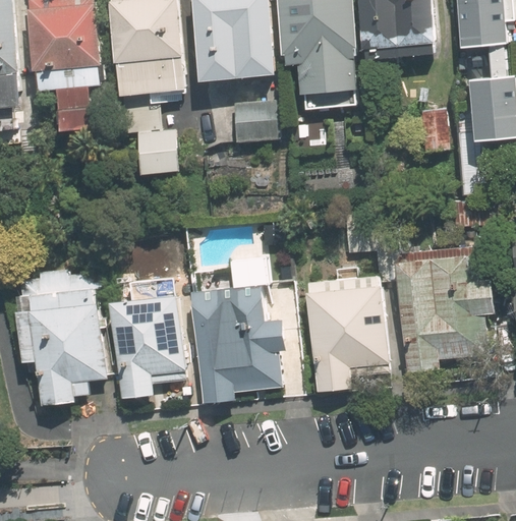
[(10,0),(0,0),(0,106),(20,104),(10,0)]
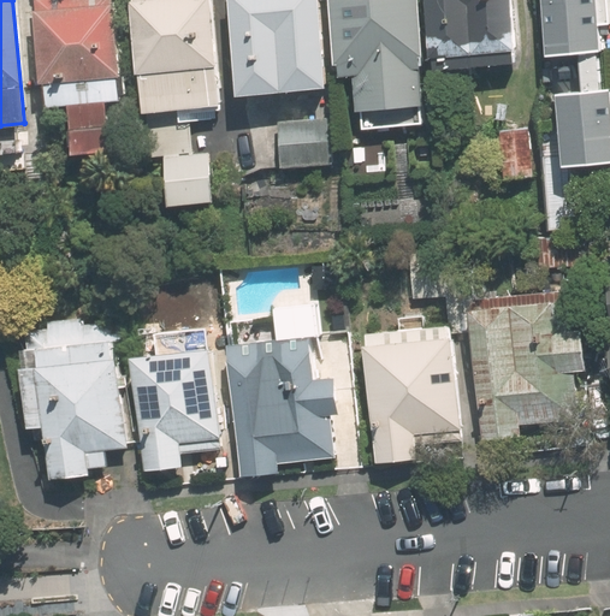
[(123,98),(113,0),(58,0),(28,3),(37,108),(61,106),(66,155),(113,150),(108,99),(123,98)]
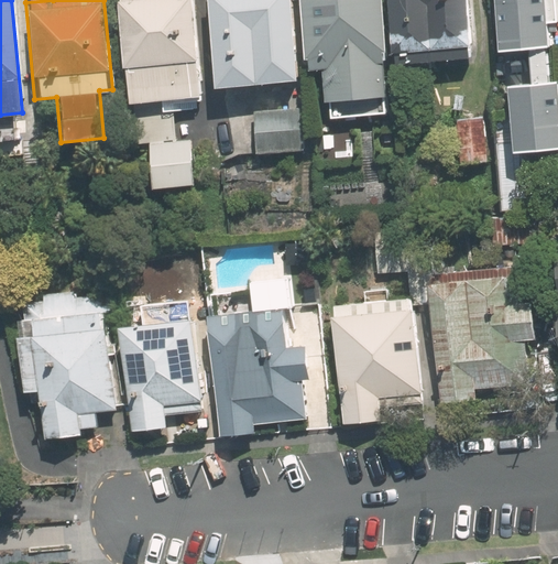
[(190,0),(117,0),(129,105),(201,98),(190,0)]
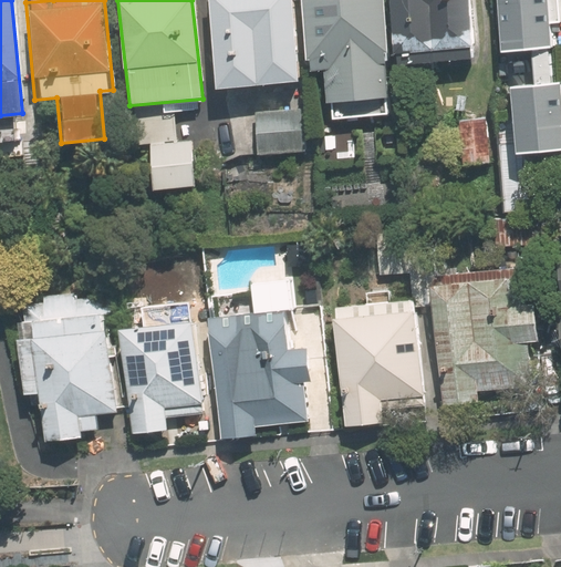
[(291,0),(207,0),(217,90),(300,82),(291,0)]
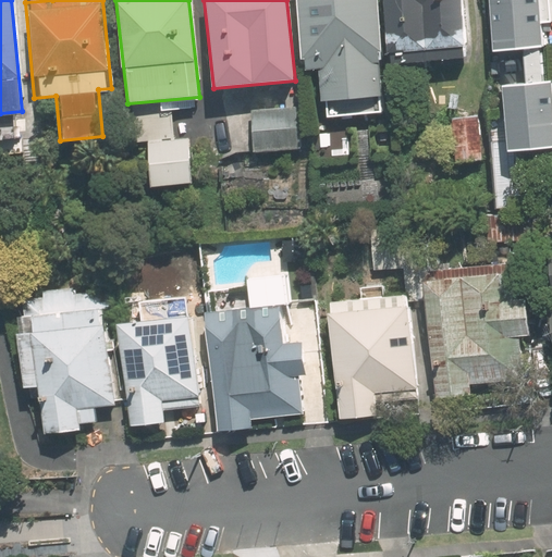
[(383,106),(372,0),(293,0),(301,75),(321,73),(326,111),(383,106)]
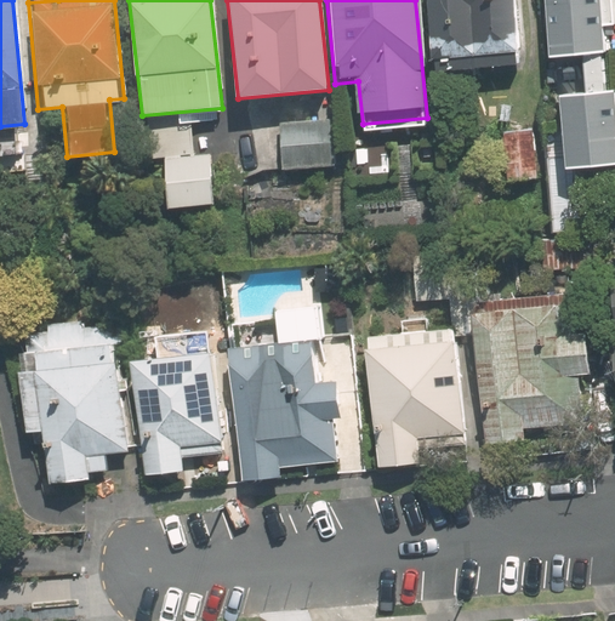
[(513,0),(426,0),(432,72),(519,64),(513,0)]
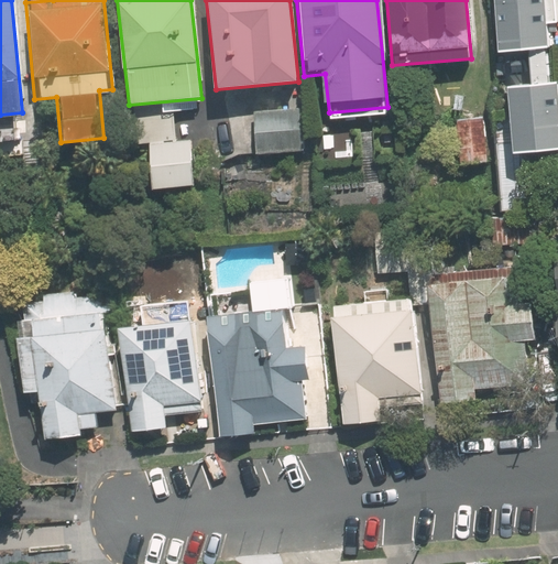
[(490,0),(495,54),(547,50),(545,25),(557,23),(555,0),(490,0)]
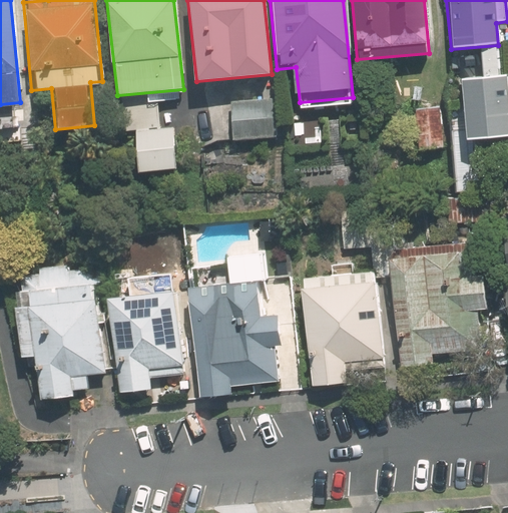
[(507,69),(457,75),(463,140),(507,135),(507,69)]
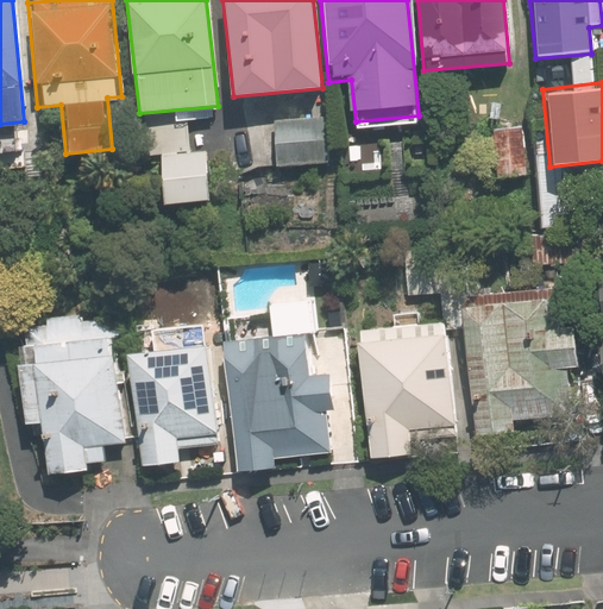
[(327,113),(267,118),(270,164),(331,159),(327,113)]
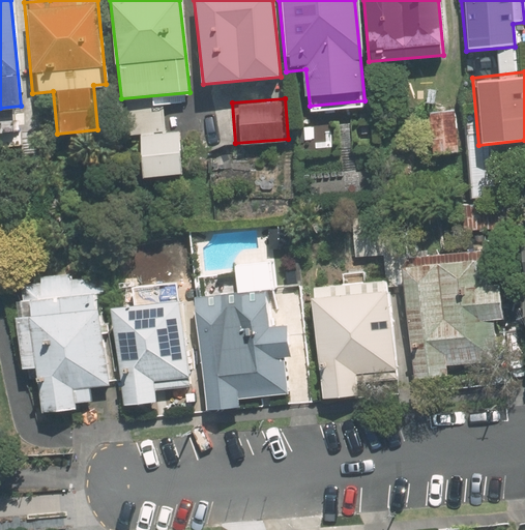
[(453,111),(428,113),(431,155),(456,153),(453,111)]
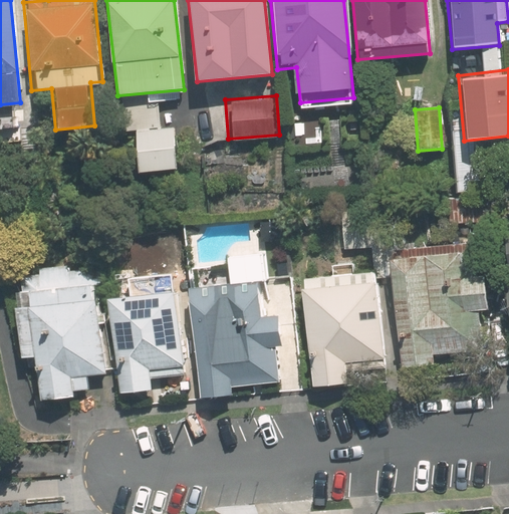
[(175,126),(135,131),(139,173),(180,169),(175,126)]
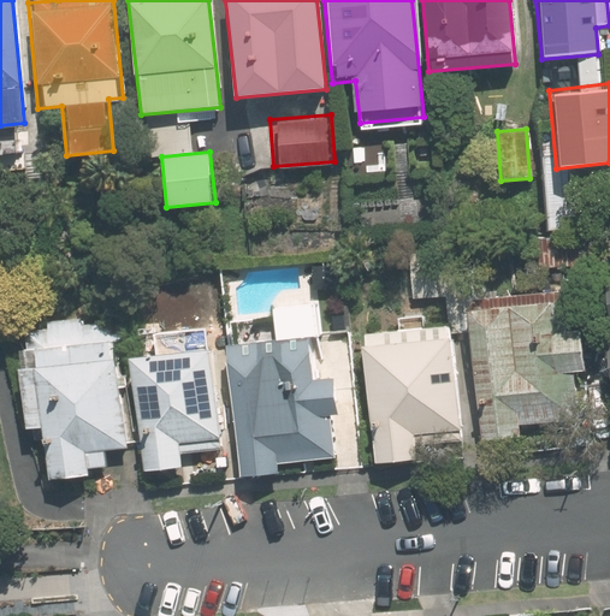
[(478,437),(516,433),(515,419),(576,414),(573,369),(587,368),(582,319),(564,320),(563,298),(466,307),(478,437)]
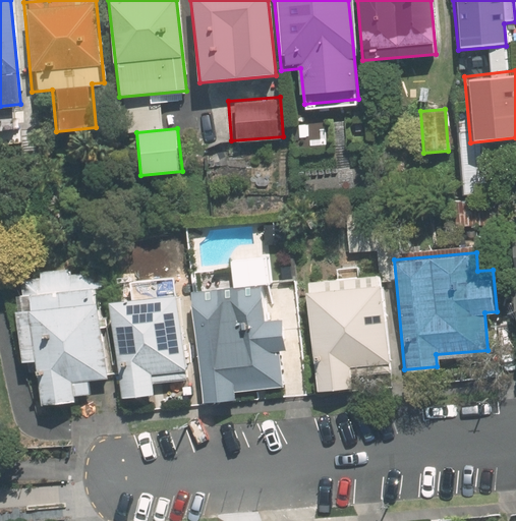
[(67,270),(19,273),(24,364),(36,363),(38,407),(76,405),(75,394),(94,393),(94,383),(104,383),(99,284),(68,285),(67,270)]
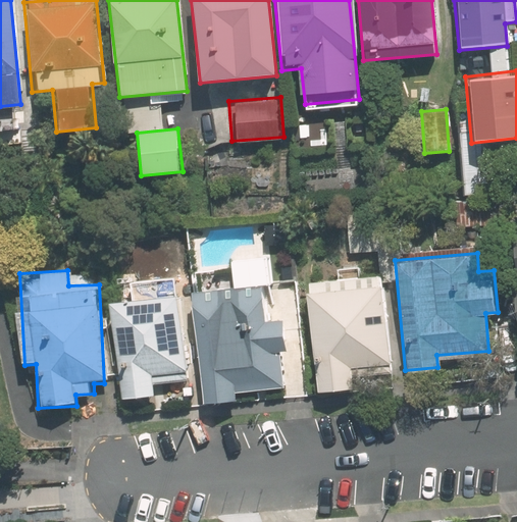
[(383,272),(304,278),(313,390),(359,386),(357,367),(391,364),(383,272)]
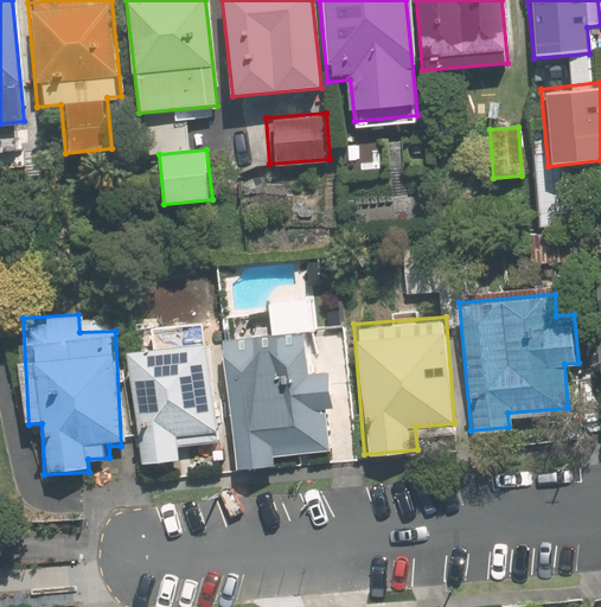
[(313,372),(308,330),(217,339),(231,472),(281,467),(280,457),(331,451),(327,414),(336,413),(332,370),(313,372)]
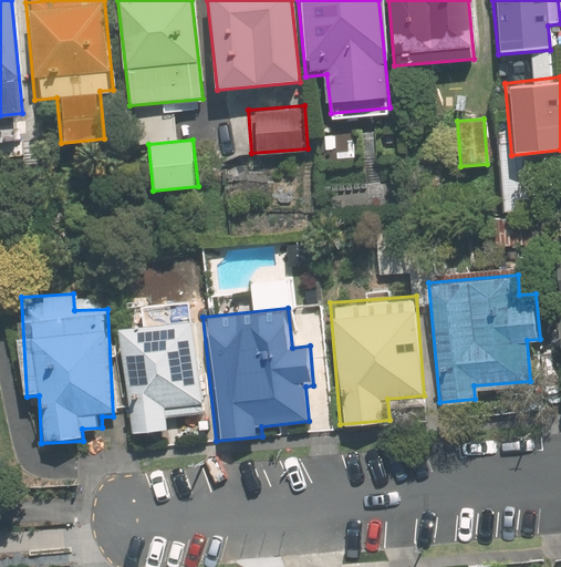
[(115,322),(126,440),(168,436),(166,419),(201,415),(191,316),(115,322)]
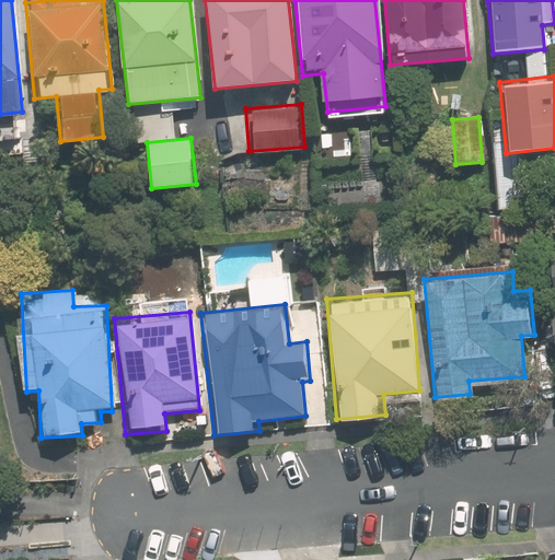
All buildings are outlined.
